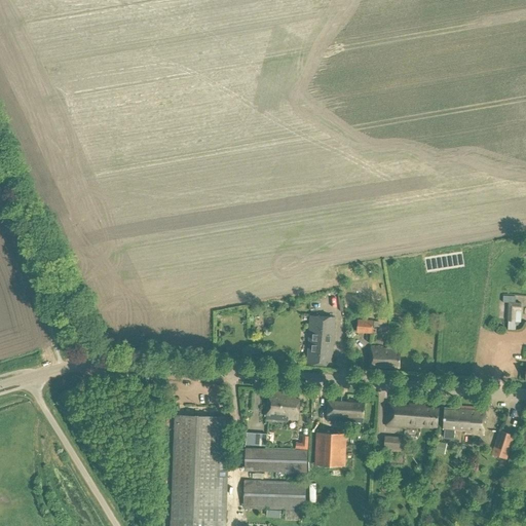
[(508,302),(508,321),(515,322),(516,310),(521,310),(521,302),(508,302)]
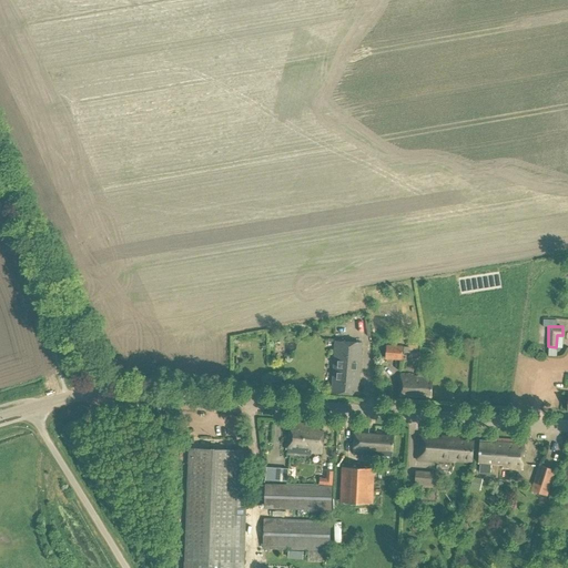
[(363,342),(335,340),(331,393),(351,394),(351,391),(358,392),(363,342)]
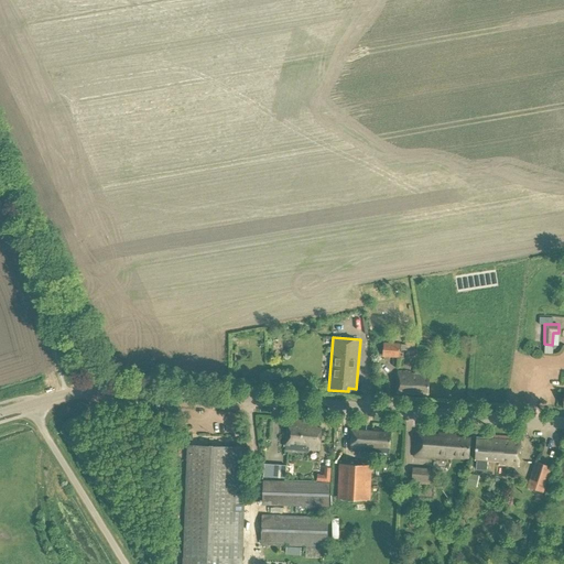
[(383,343),(382,357),(399,358),(400,344),(383,343)]
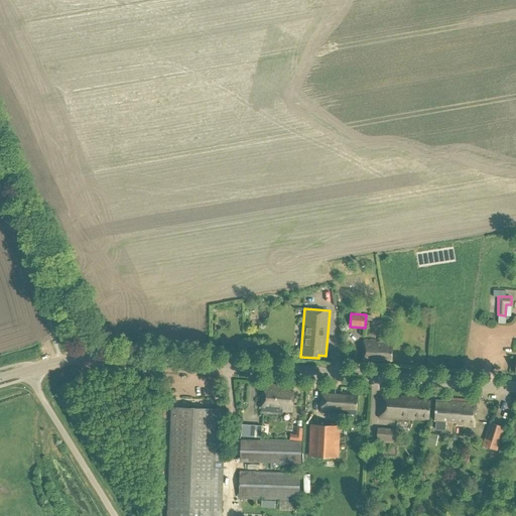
[(391,360),(392,341),(392,337),(380,336),(380,343),(376,342),(376,340),(363,339),(362,347),(366,347),(365,354),(361,354),(361,361),(381,363),(381,359),(391,360)]
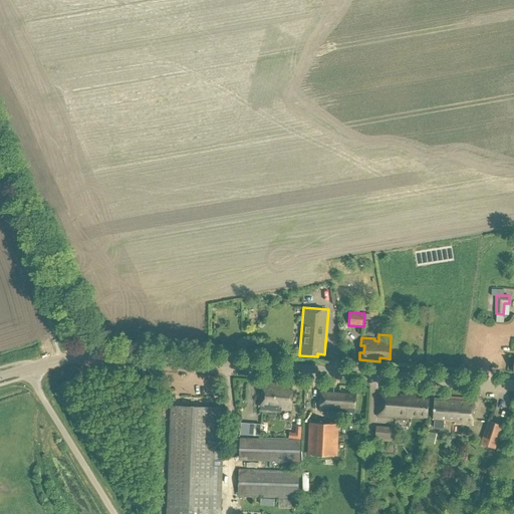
[(288,384),(262,383),(259,409),(264,409),(264,410),(280,411),(280,409),(290,410),(292,389),(288,389),(288,384)]
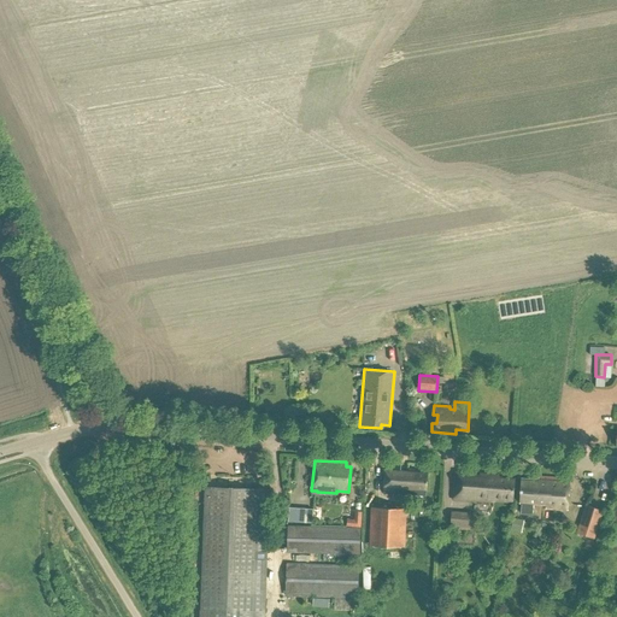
[(399,466),(385,465),(382,493),(424,495),(425,472),(413,471),(413,468),(406,466),(406,472),(399,471),(399,466)]
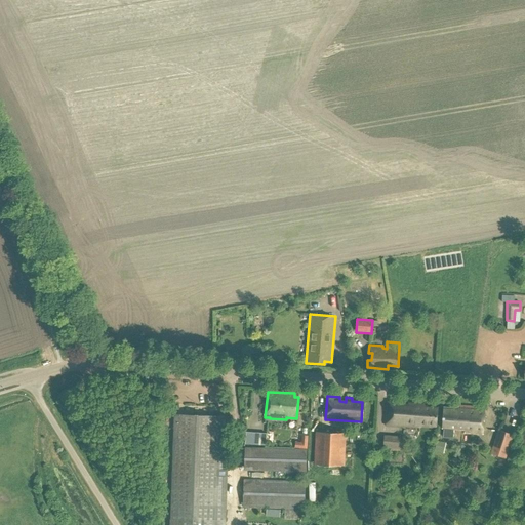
[(400,401),(386,400),(384,423),(419,427),(419,426),(435,427),(437,406),(422,405),(422,403),(407,401),(406,405),(400,405),(400,401)]
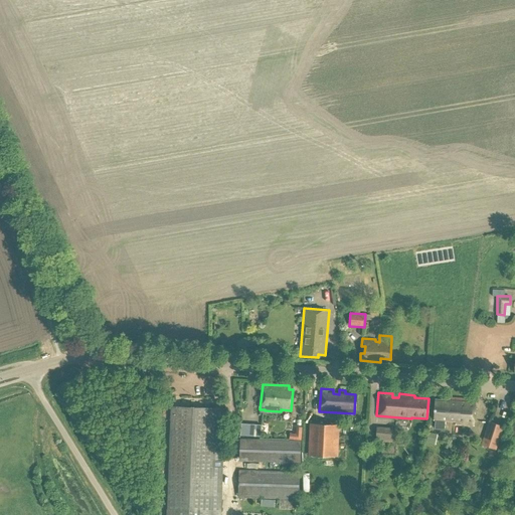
[(474,399),(449,397),(448,400),(434,399),(433,419),(455,421),(454,424),(472,425),(474,399)]
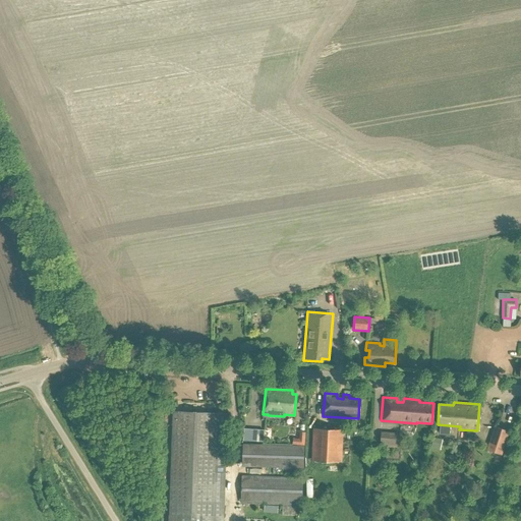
[(172,411),(168,520),(223,520),(227,413),(172,411)]
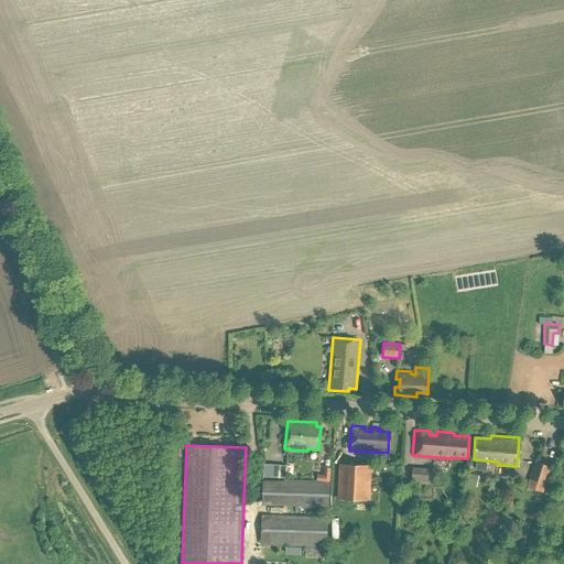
[(285,477),(286,465),(264,463),(263,475),(285,477)]
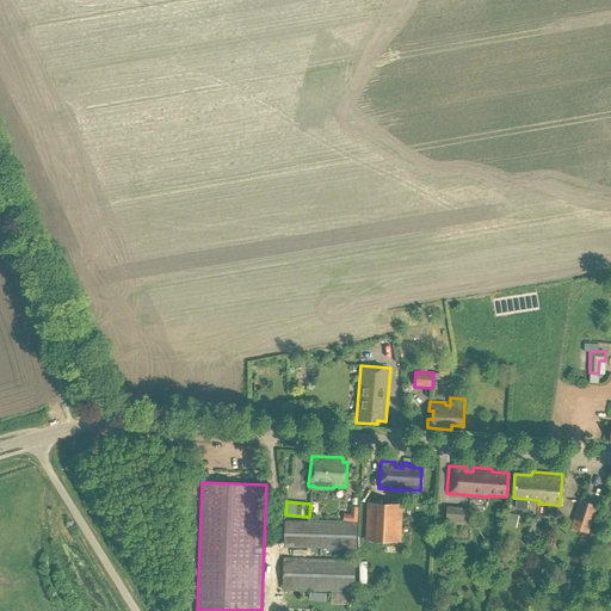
[(401,541),(402,503),(368,501),(365,539),(401,541)]
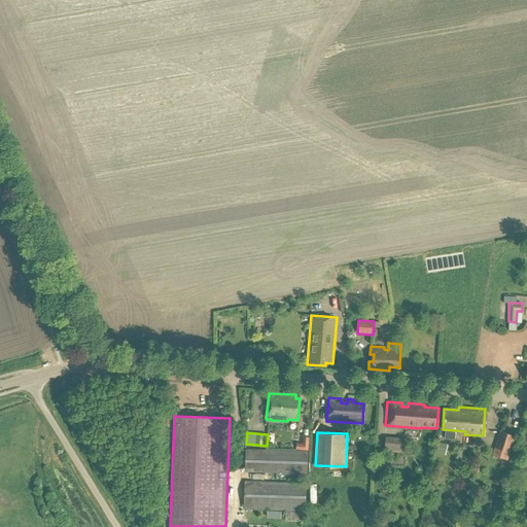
[(500,432),(492,455),(508,461),(516,436),(500,432)]
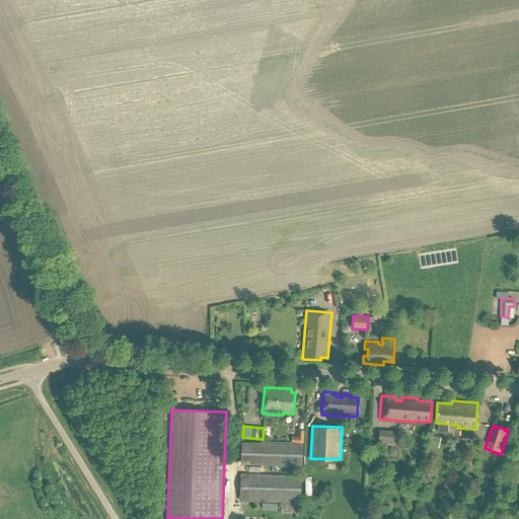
[(292,439),(291,443),(303,443),(304,430),(301,430),(301,439),(292,439)]
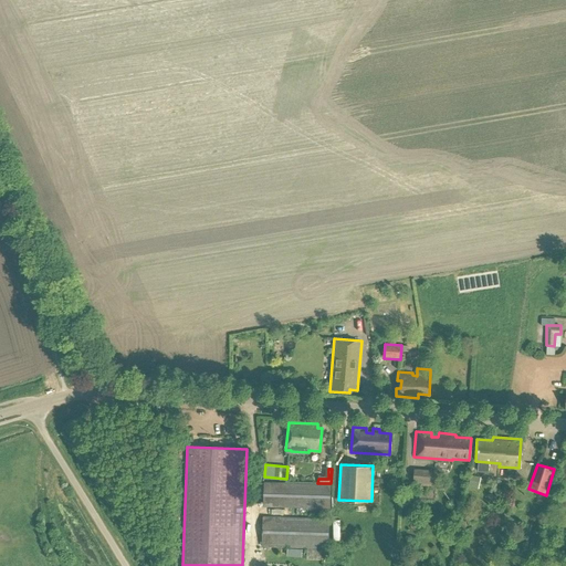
[(431,485),(432,471),(412,470),(411,484),(431,485)]
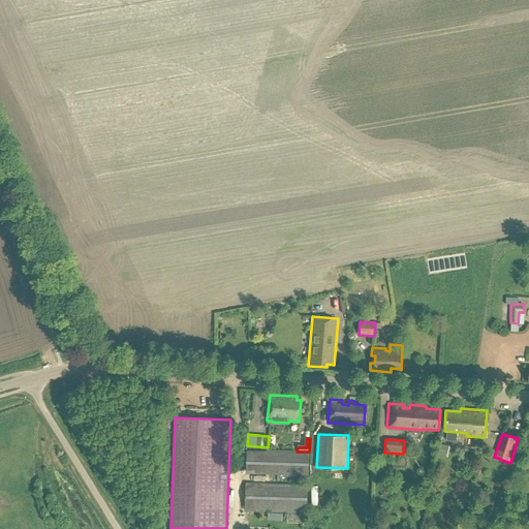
[(439,444),(437,456),(447,457),(449,446),(439,444)]
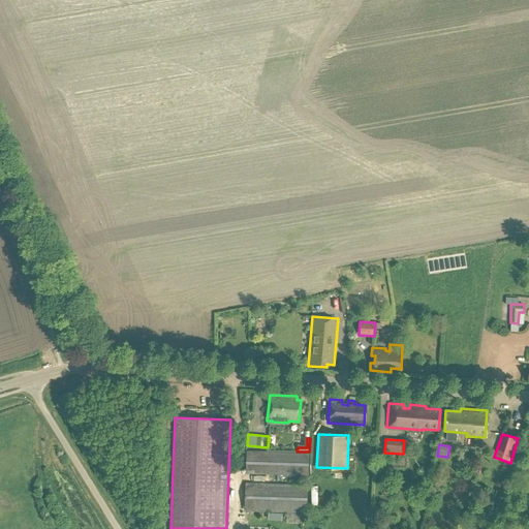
[(309,453),(298,452),(247,450),(246,472),(309,474),(309,453)]
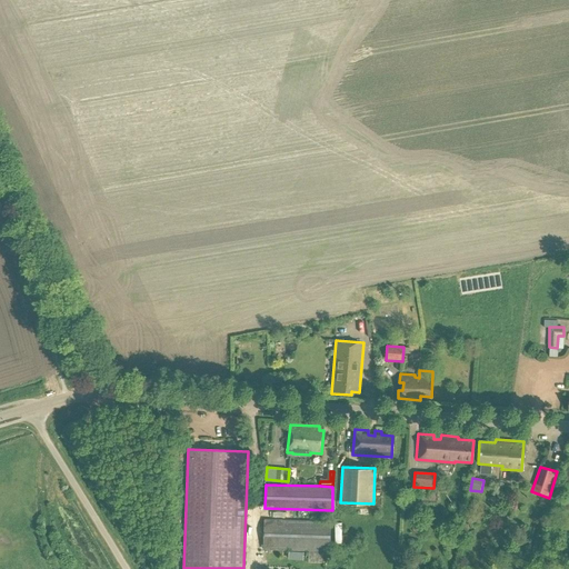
[(265,519),(263,549),(330,551),(331,521),(265,519)]
